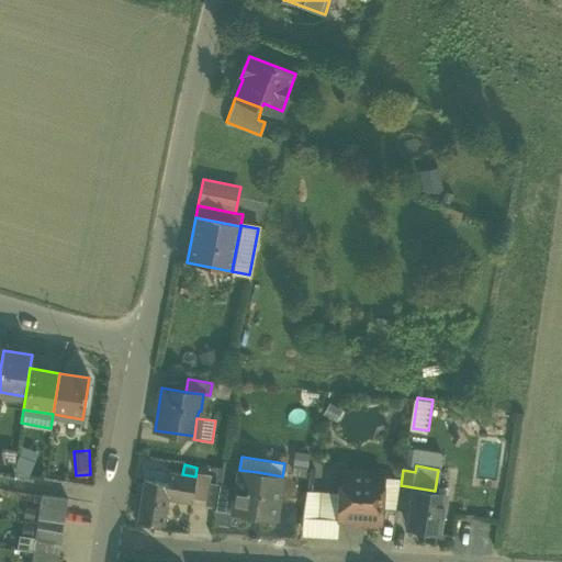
[(145,469),(143,480),(168,483),(169,472),(145,469)]
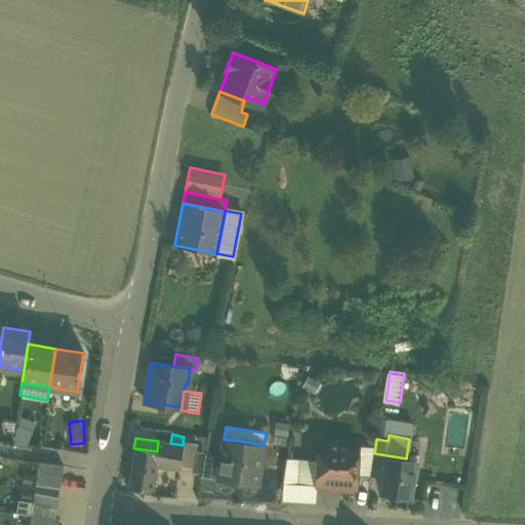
[(317,485),(356,487),(356,475),(358,446),(358,442),(319,440),(317,469),(317,485)]
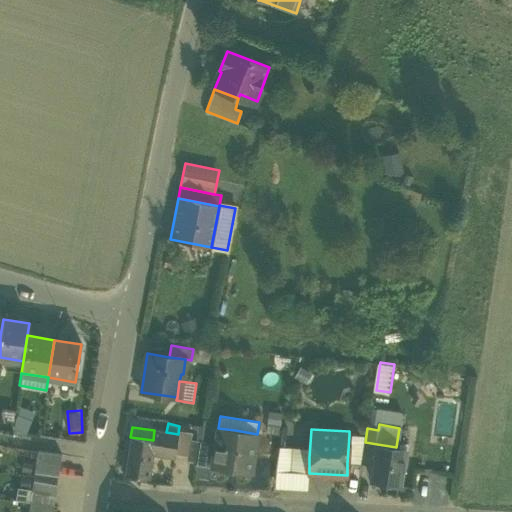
[(124,475),(149,479),(153,455),(175,458),(178,434),(166,432),(154,430),(153,440),(130,437),(124,475)]
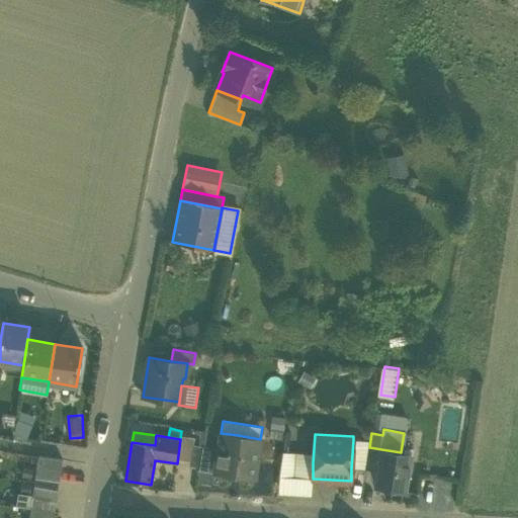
[(214,473),(254,480),(260,439),(238,435),(238,436),(231,440),(220,439),(219,450),(214,473)]
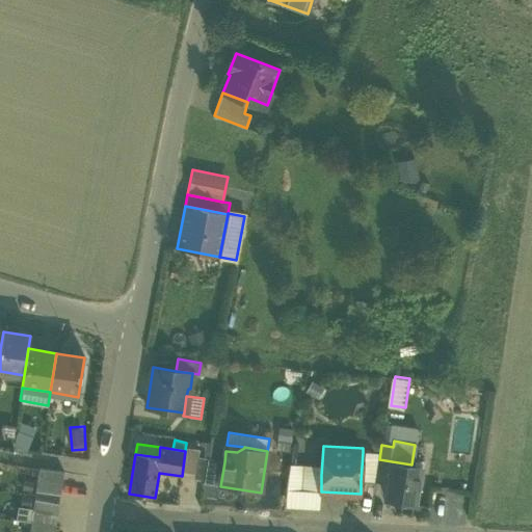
[(183,472),(195,474),(200,450),(186,448),(183,472)]
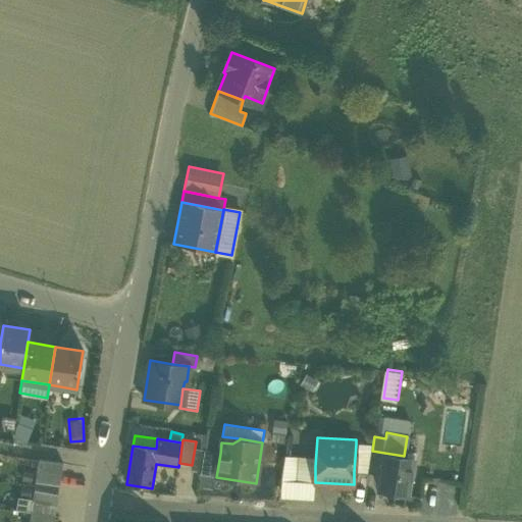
[(371,445),(356,444),(354,472),(367,473),(371,445)]
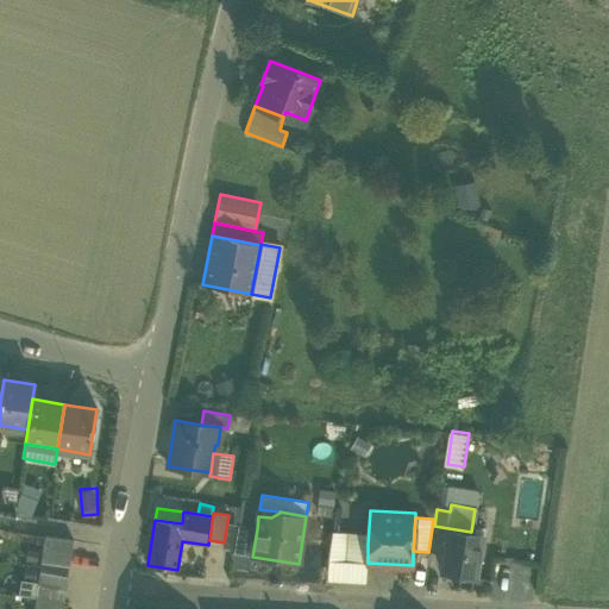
[(233,554),(252,557),(257,529),(238,526),(233,554)]
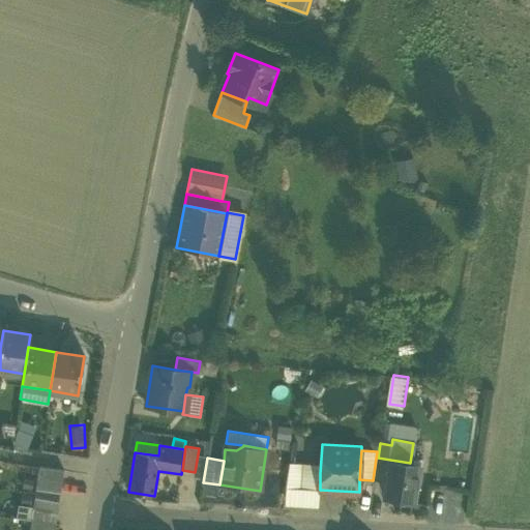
[(374,479),(386,481),(390,460),(378,458),(374,479)]
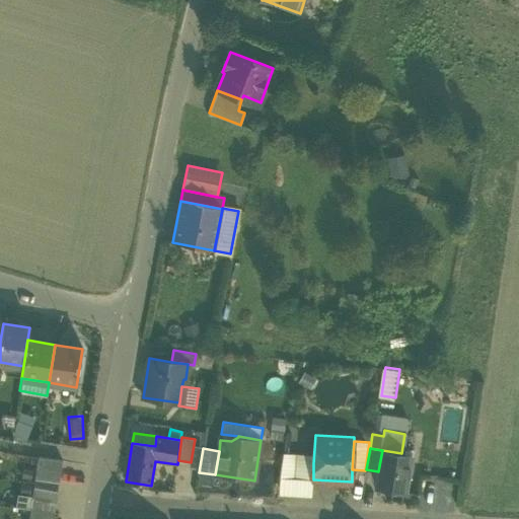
[(411,455),(401,453),(382,450),(378,471),(379,471),(377,480),(384,482),(383,489),(404,493),(411,455)]
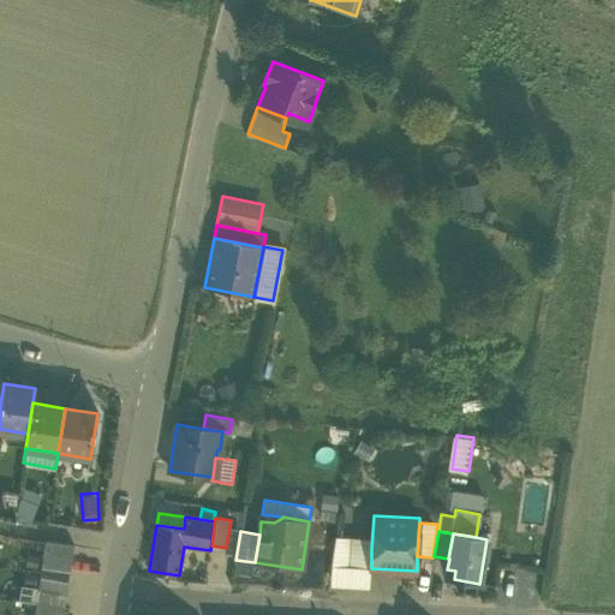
[(45,541),(42,554),(71,559),(73,545),(45,541)]
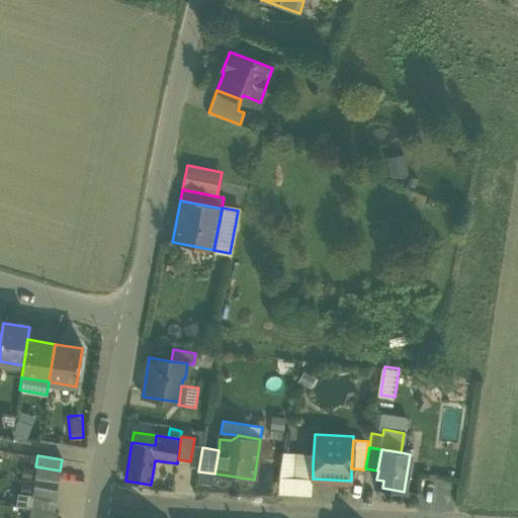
[(293,477),(294,461),(282,460),(279,477),(293,477)]
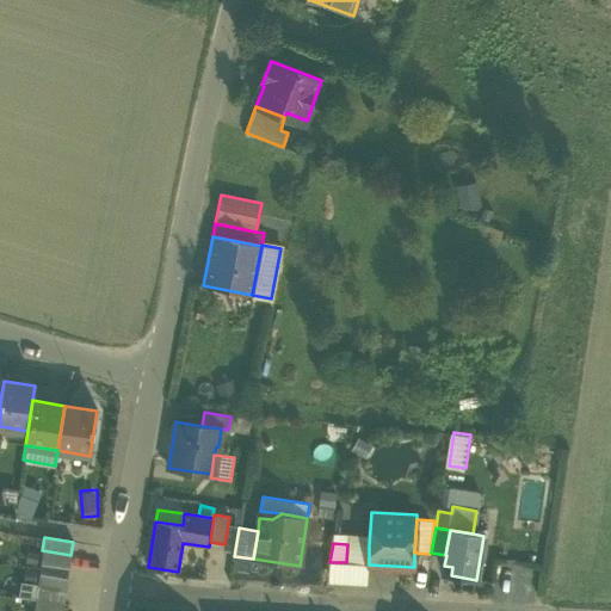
[(347,544),(346,562),(369,565),(369,545),(347,544)]
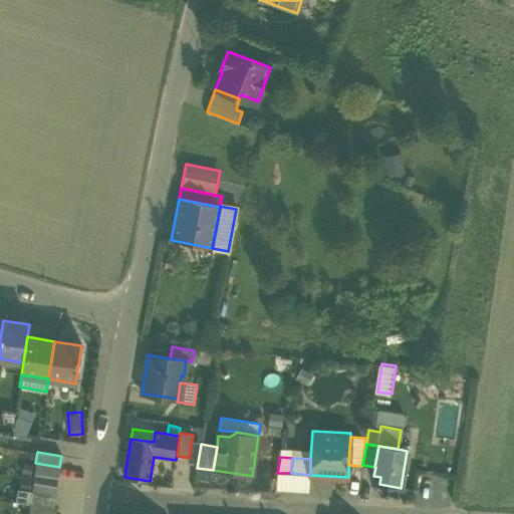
[(57,477),(59,467),(35,463),(34,473),(57,477)]
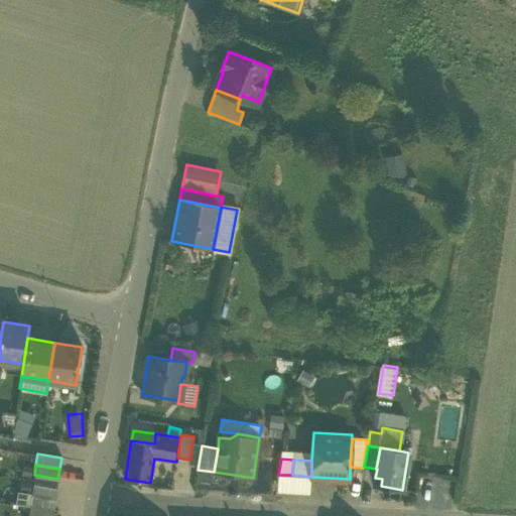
[(56,488),(57,479),(34,475),(32,485),(56,488)]
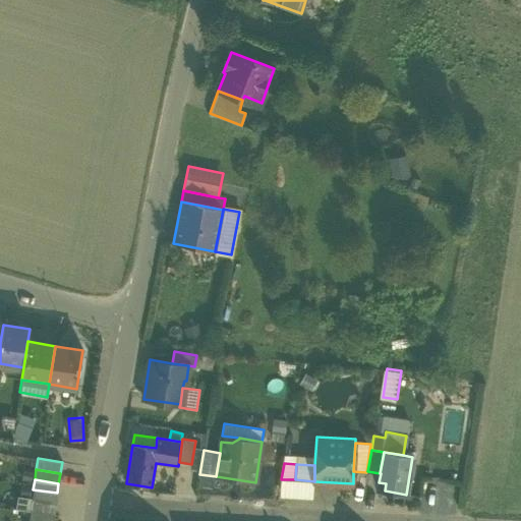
[(278,498),(312,500),(314,481),(295,479),(281,479),(278,498)]
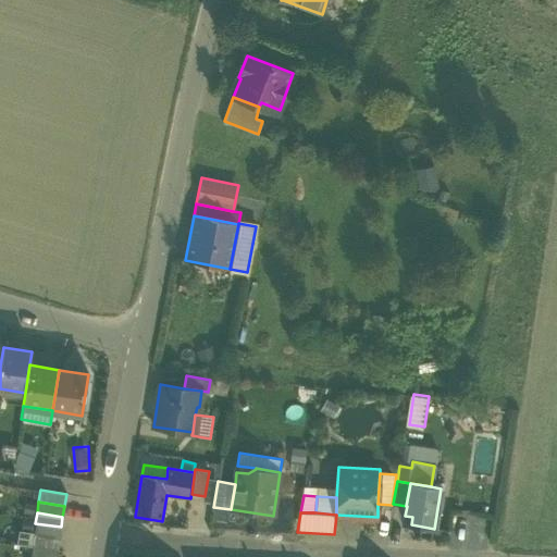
[(59,537),(61,527),(35,523),(34,534),(59,537)]
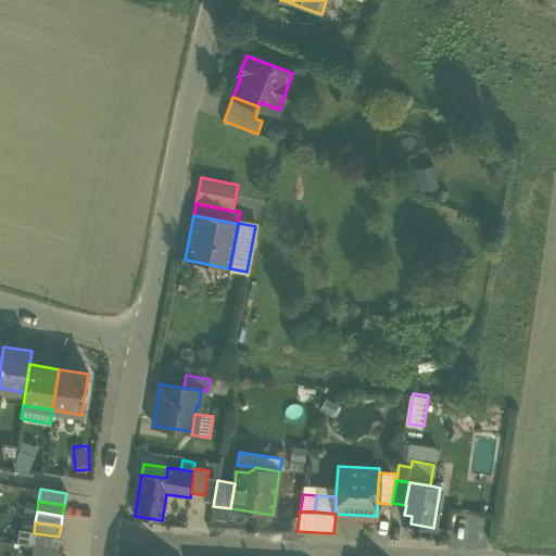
[(58,547),(59,536),(34,533),(32,544),(58,547)]
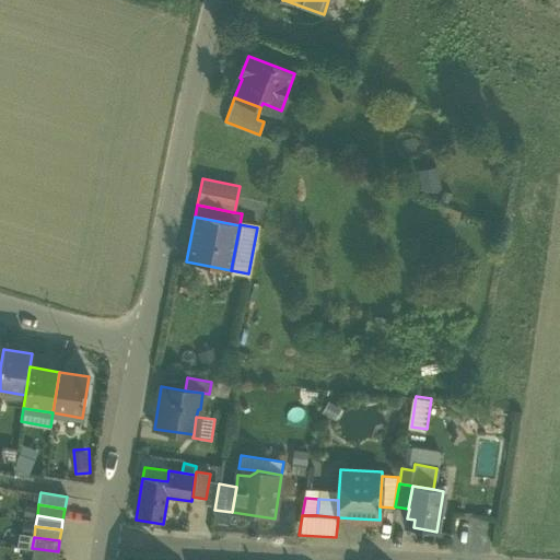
[(39,559),(56,559),(58,551),(32,548),(30,559),(39,559)]
